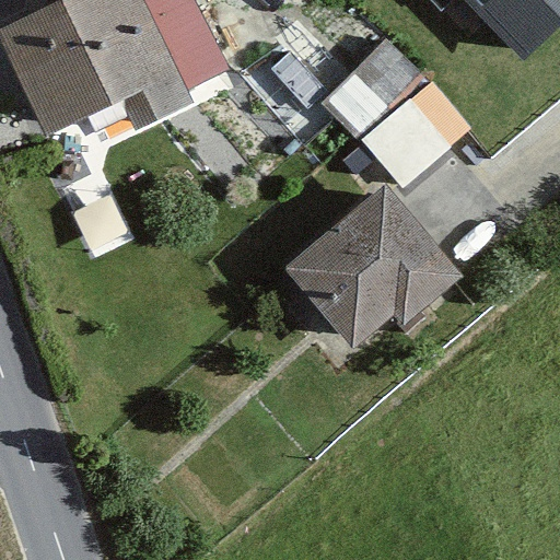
[(58,0),(0,28),(0,39),(47,136),(124,98),(138,129),(193,102),(187,90),(231,69),(197,0),(58,0)]
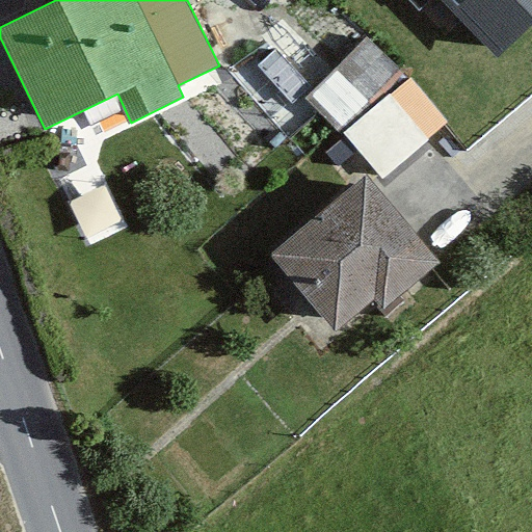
[(531,24),(531,0),(411,0),(420,8),(429,0),(442,0),(498,58),(531,24)]
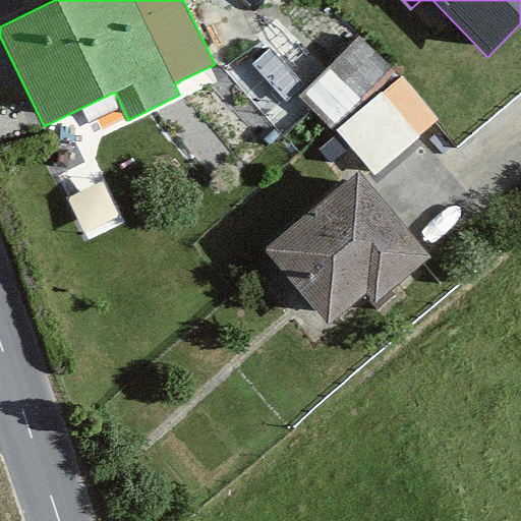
[(393,70),(357,36),(298,97),(333,130),(393,70)]
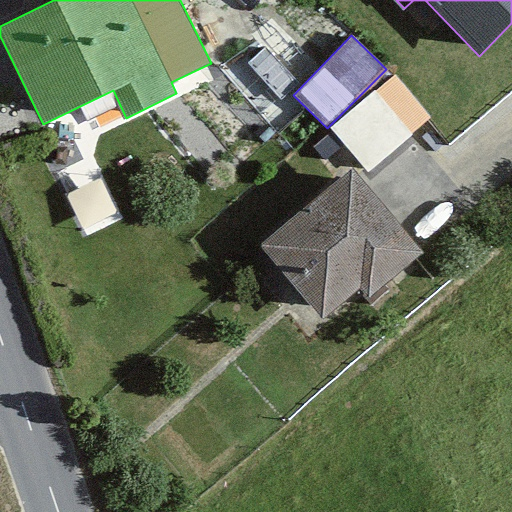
[(433,118),(396,74),(332,128),(369,172),(433,118)]
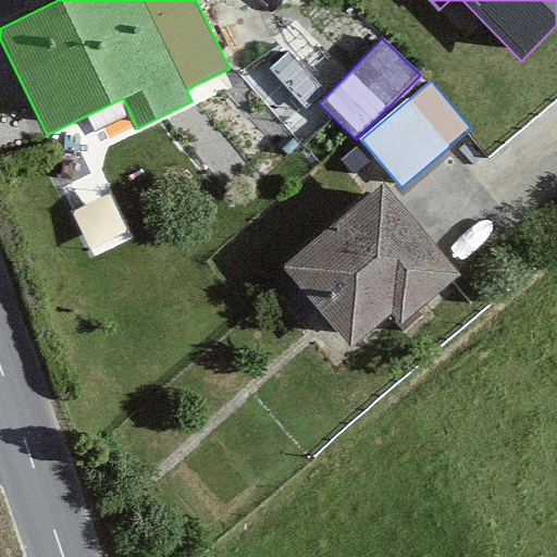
[(463,275),(384,182),(284,267),(351,347),(391,313),(403,326),(463,275)]
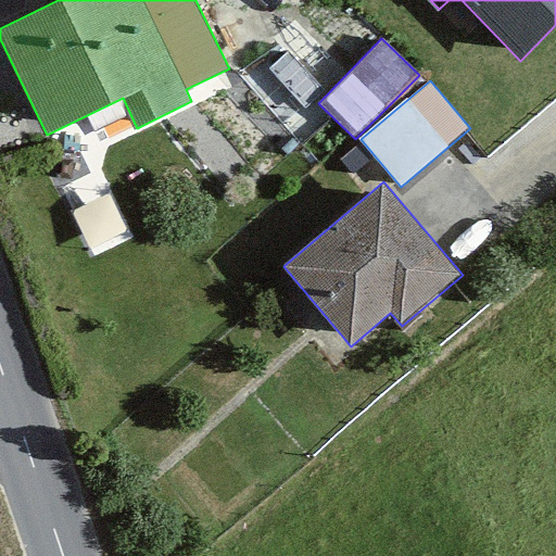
All buildings are outlined.
